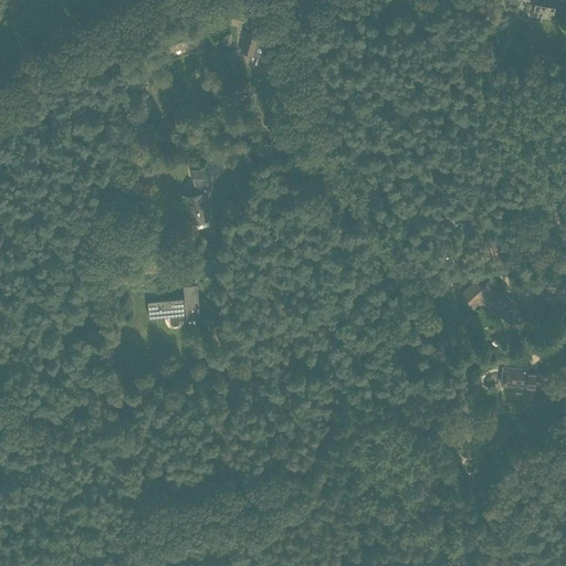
[(534,0),(533,10),(553,13),(555,0),(534,0)]
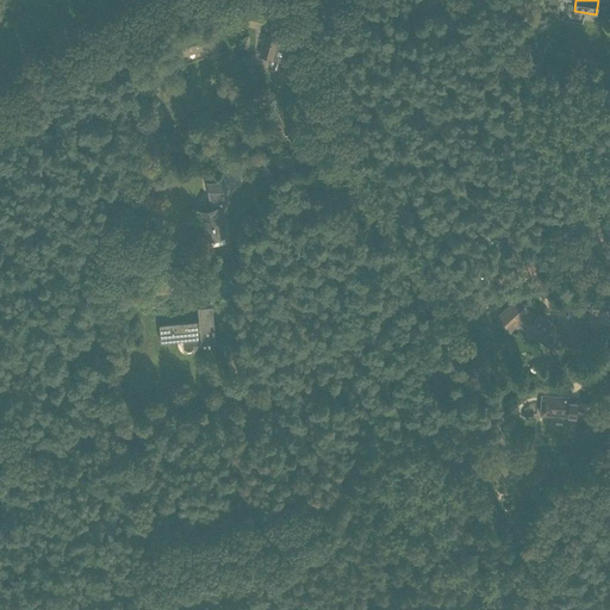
[(260,55),(272,58),(287,62),(292,42),(266,36),(260,55)]
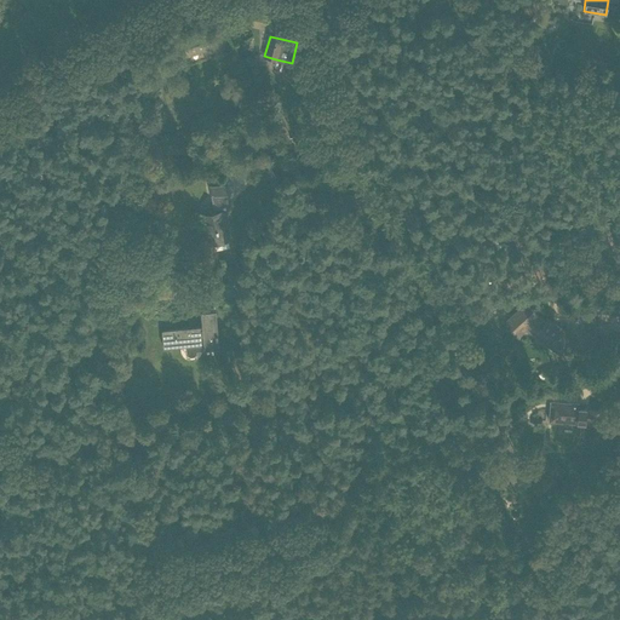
[(247,170),(256,187),(271,178),(263,162),(247,170)]
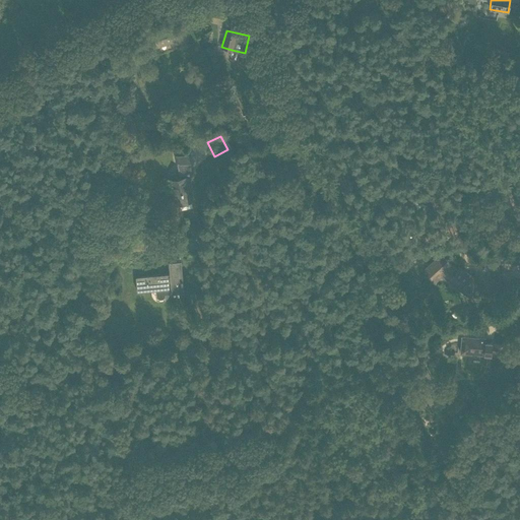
[(169,181),(174,204),(192,200),(187,177),(190,177),(190,155),(175,155),(180,179),(169,181)]
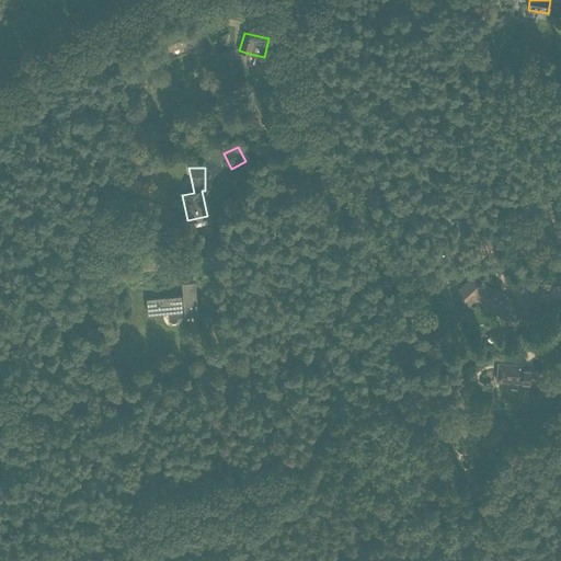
[(198,241),(199,254),(215,253),(214,240),(198,241)]
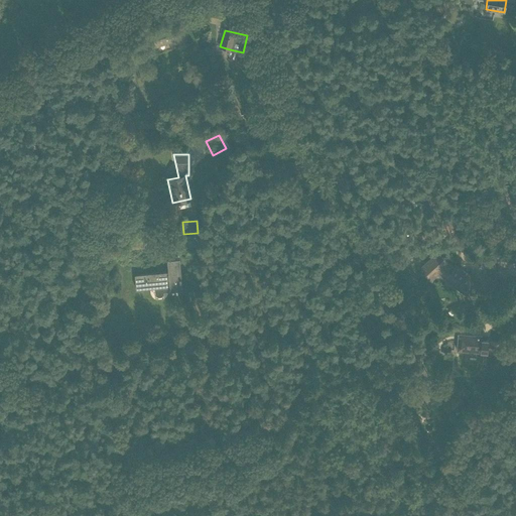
[(181,236),(182,248),(195,247),(194,235),(181,236)]
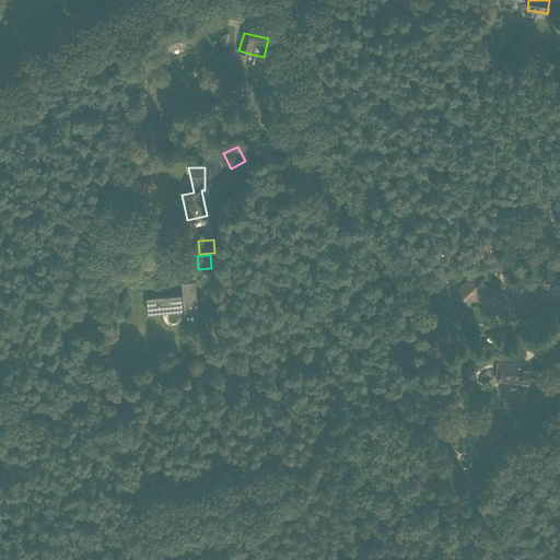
[(491,291),(482,284),(483,282),(476,273),(455,291),(467,304),(475,296),(510,323),(522,307),(493,287),(491,291)]
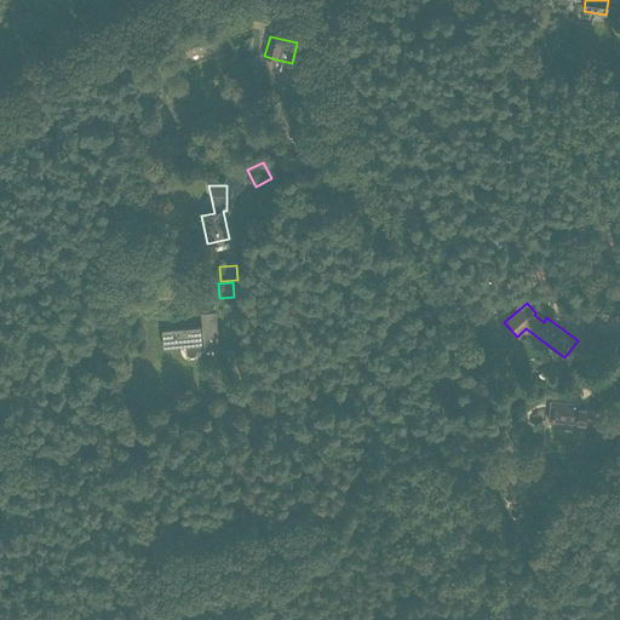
[(188,354),(188,355),(189,355),(190,355),(191,355),(194,355),(195,354),(195,352),(196,351),(196,350),(205,349),(205,348),(218,346),(214,311),(201,313),(202,328),(195,329),(195,327),(162,331),(164,348),(176,346),(185,345),(187,352),(188,354)]
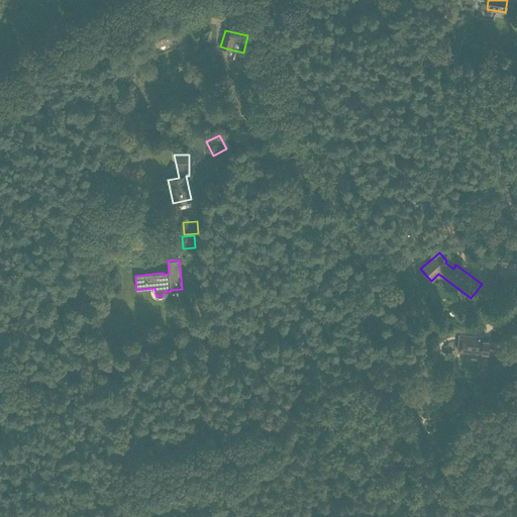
[(485,280),(492,290),(500,284),(494,274),(485,280)]
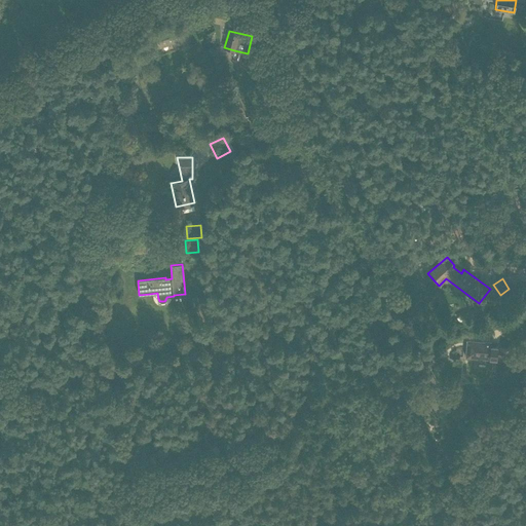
[(494,371),(513,372),(515,350),(497,348),(497,346),(491,346),(492,343),(466,340),(464,358),(495,361),(494,371)]
